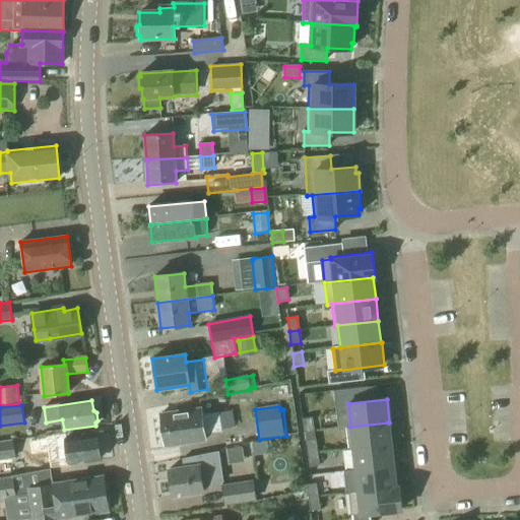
[(201,415),(200,408),(160,414),(165,447),(205,441),(204,435),(221,432),(221,430),(234,428),(232,411),(219,413),(219,412),(201,415)]
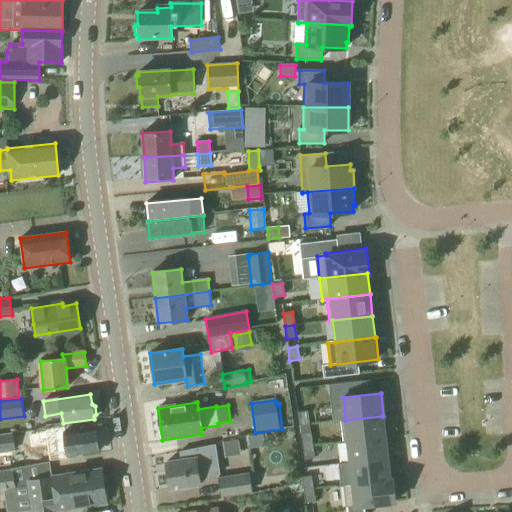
[(307,412),(297,413),(299,426),(309,425),(307,412)]
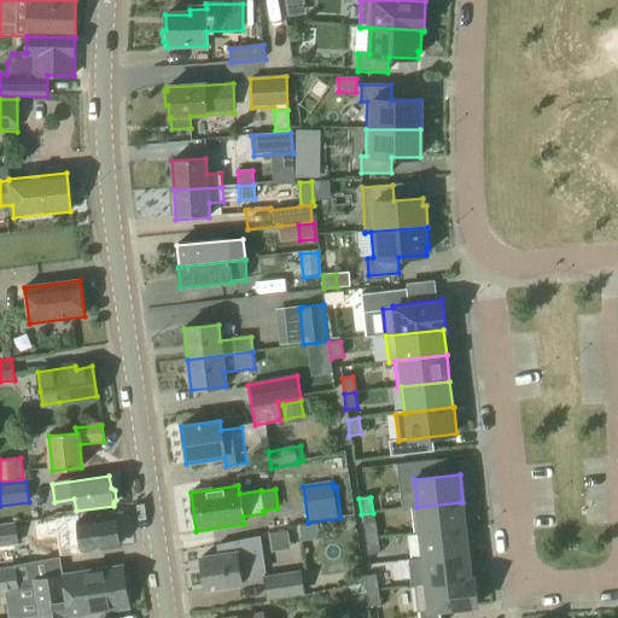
[(414,534),(420,534),(421,534),(465,529),(461,503),(461,502),(417,507),(412,508),(414,534)]
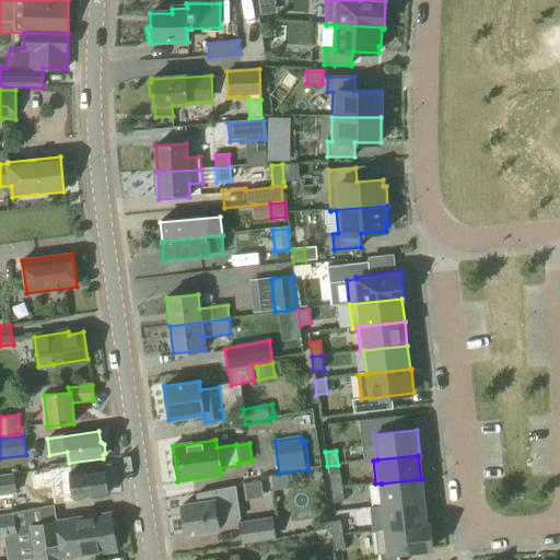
[(111,490),(109,481),(106,479),(104,468),(53,476),(55,491),(72,489),(74,500),(108,494),(107,492),(111,490)]
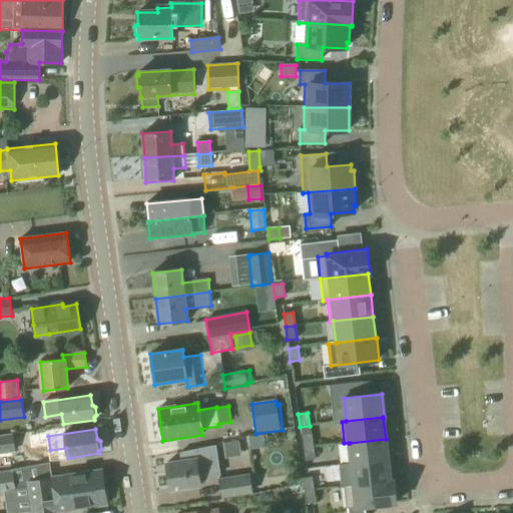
[(311,434),(302,436),(304,448),(313,447),(311,434)]
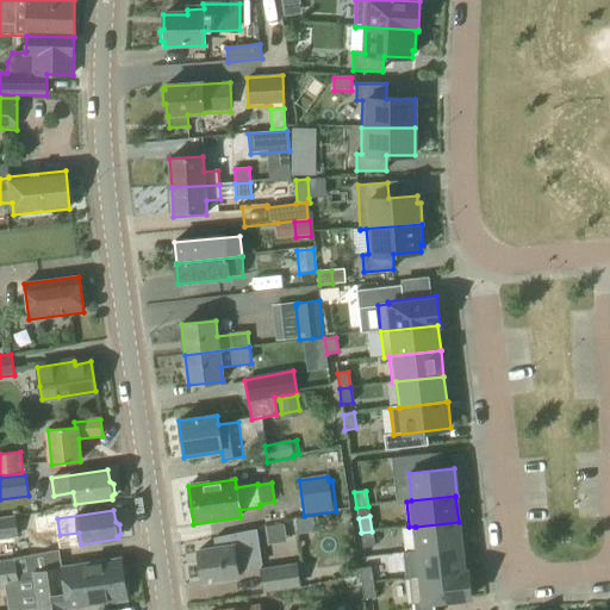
[(0,541),(17,539),(14,517),(0,518),(0,541)]
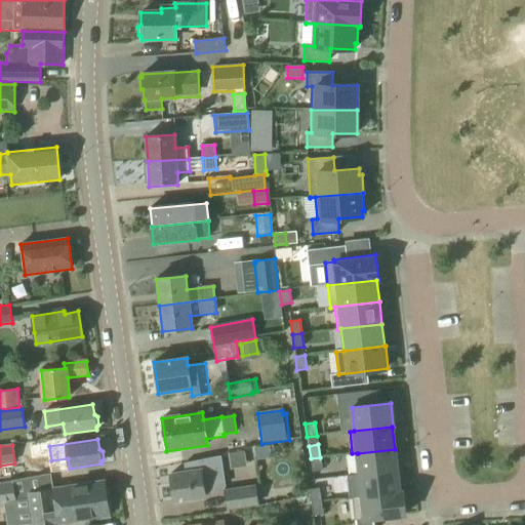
[(395,449),(358,453),(357,453),(357,458),(359,475),(397,471),(396,458),(395,449)]
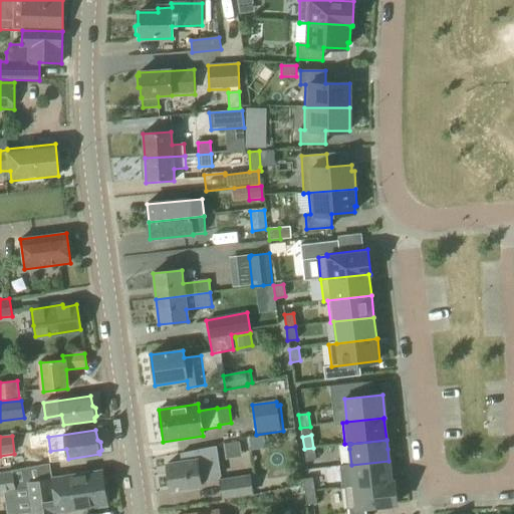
[(325,461),(345,455),(342,443),(321,449),(325,461)]
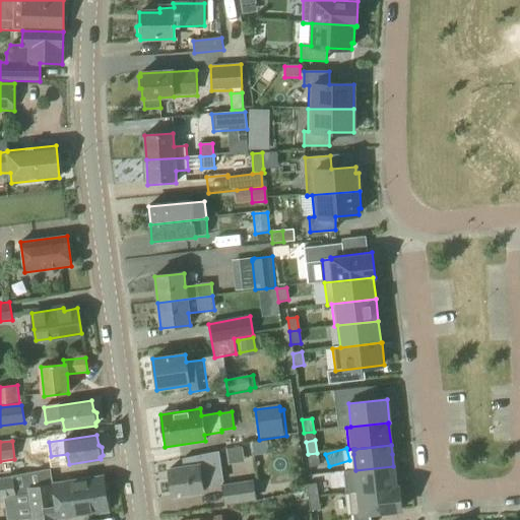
[(317,453),(308,454),(310,467),(319,466),(317,453)]
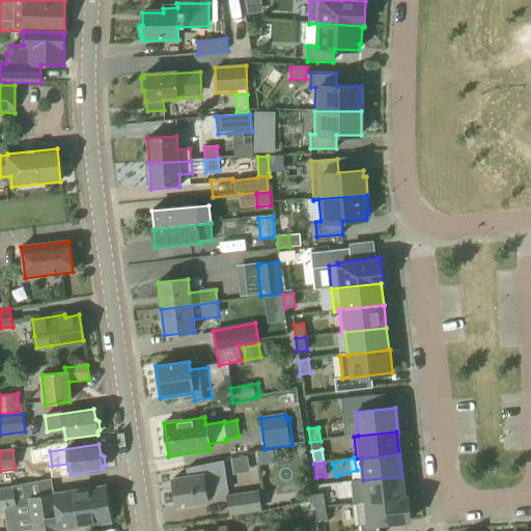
[(204,481),(203,475),(172,480),(176,508),(207,503),(205,495),(221,492),(219,479),(204,481)]
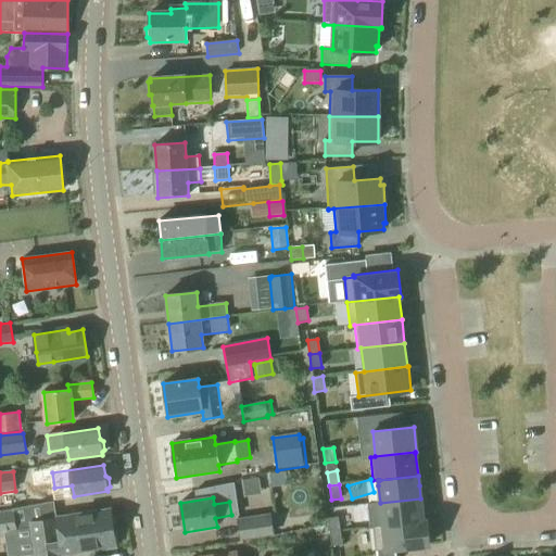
[(380,503),(383,527),(424,522),(422,521),(420,498),(380,503)]
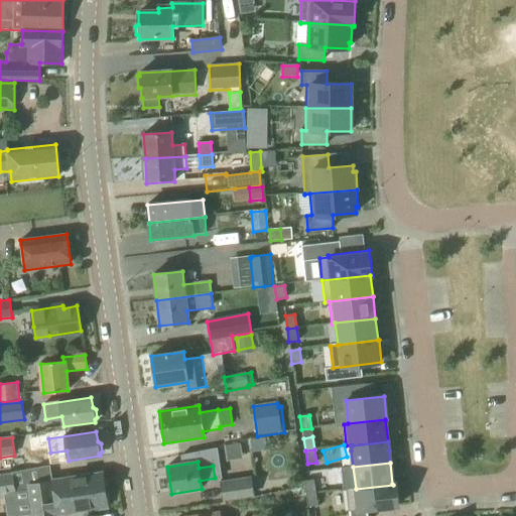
[(0,496),(4,496),(16,494),(16,492),(13,473),(0,475),(0,496)]
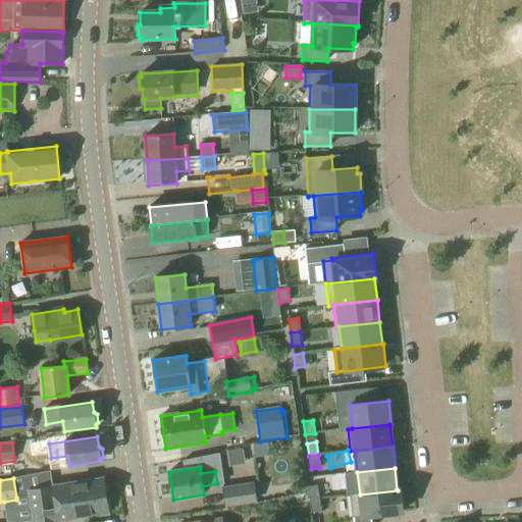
[(16,500),(4,502),(7,521),(25,521),(33,521),(41,521),(45,521),(43,506),(106,497),(103,478),(53,486),(29,489),(30,496),(16,498),(16,500)]
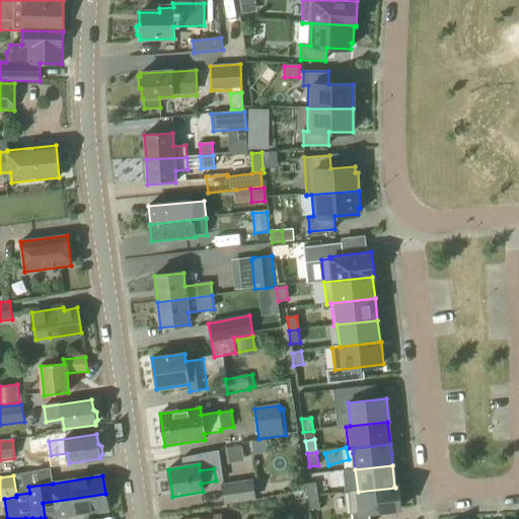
[(223,505),(255,500),(252,479),(220,485),(223,505)]
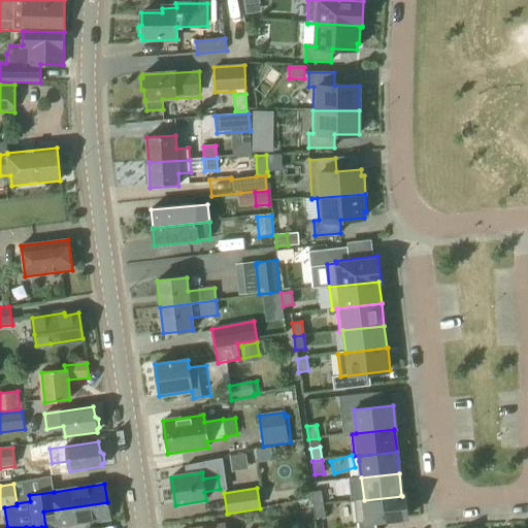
[(321,491),(310,493),(312,506),(323,504),(321,491)]
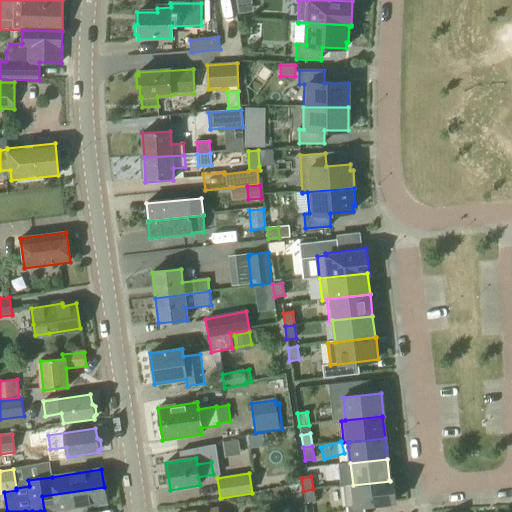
[(393,481),(393,480),(390,481),(353,485),(343,486),(346,508),(395,503),(393,481)]
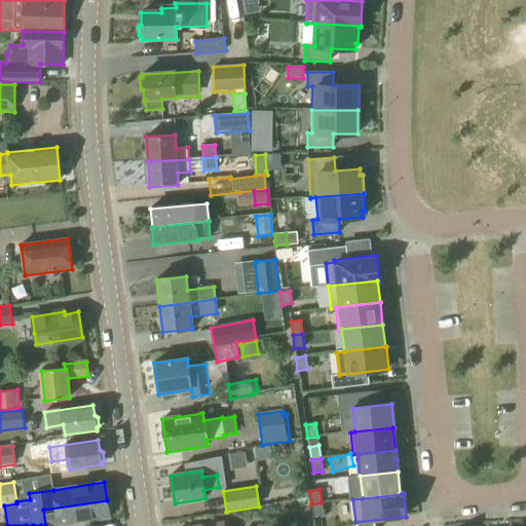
[(45,525),(41,525),(59,525),(60,525),(109,518),(107,500),(43,510),(45,525)]
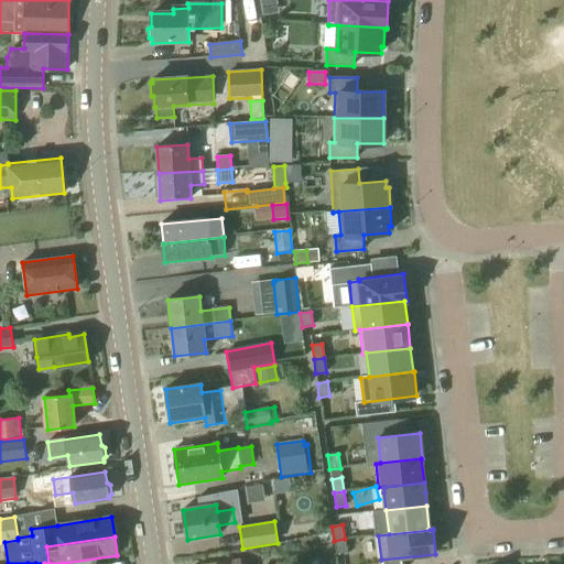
[(345,539),(334,541),(336,555),(347,553),(345,539)]
